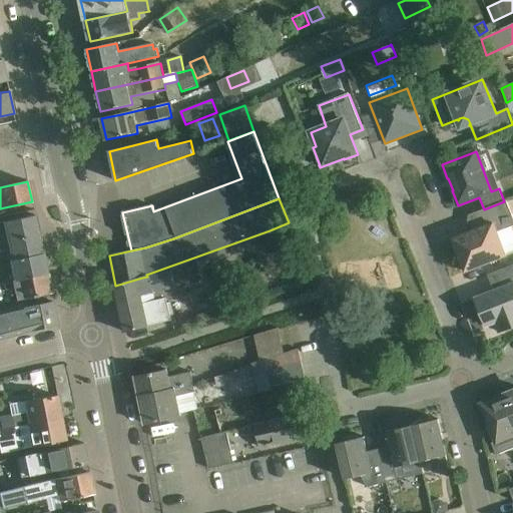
[(465,272),(507,255),(498,232),(512,225),(512,216),(507,200),(469,215),(475,230),(453,238),(465,272)]
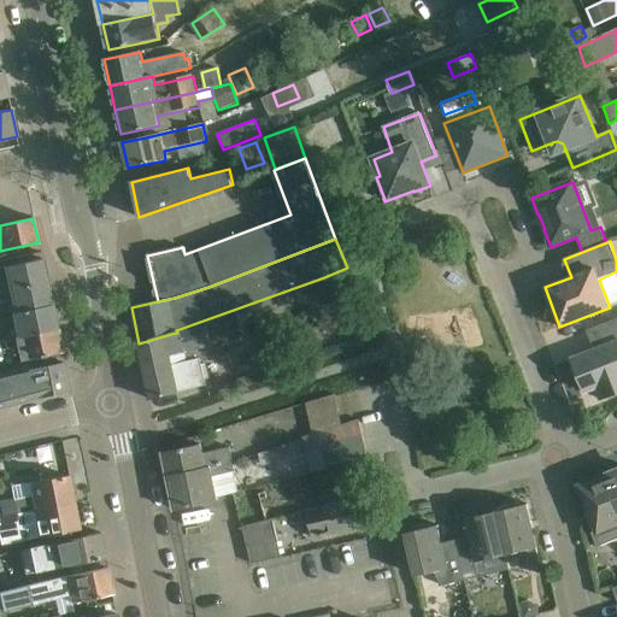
[(18,264),(0,268),(0,293),(9,291),(47,283),(42,259),(18,264)]
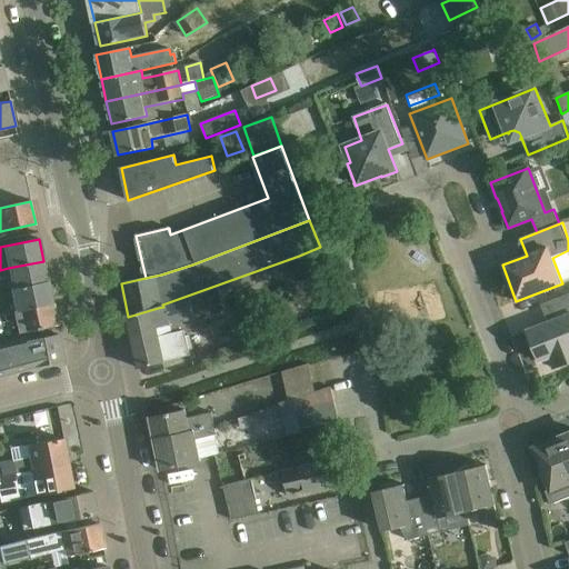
[(0,278),(0,293),(48,283),(43,261),(8,268),(10,277),(0,278)]
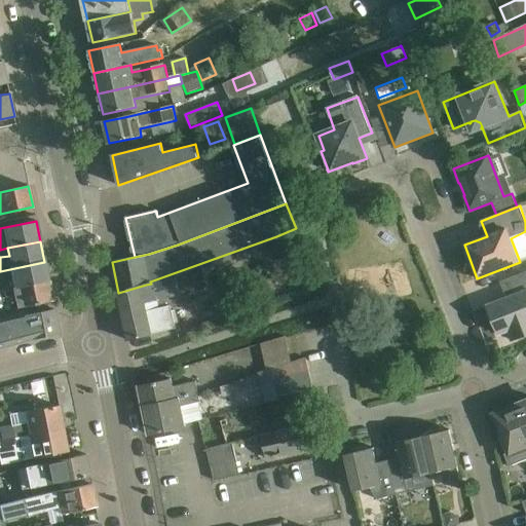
[(0,291),(48,282),(44,262),(0,271),(0,291)]
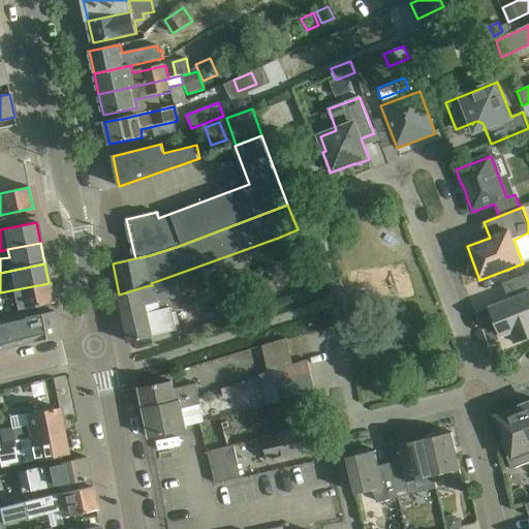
[(174,313),(173,309),(192,304),(190,297),(210,291),(204,267),(176,278),(152,285),(147,286),(119,294),(129,343),(178,331),(176,324),(180,323),(177,312),(174,313)]
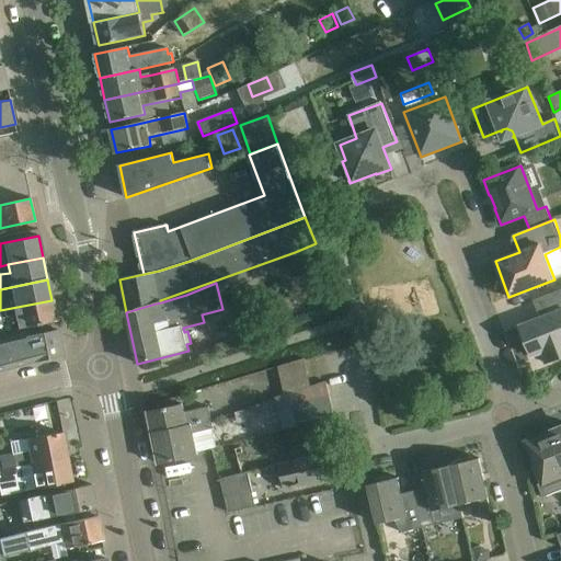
[(540,319),(521,327),(533,357),(545,352),(547,358),(545,359),(547,363),(560,357),(560,290),(534,301),(540,319)]
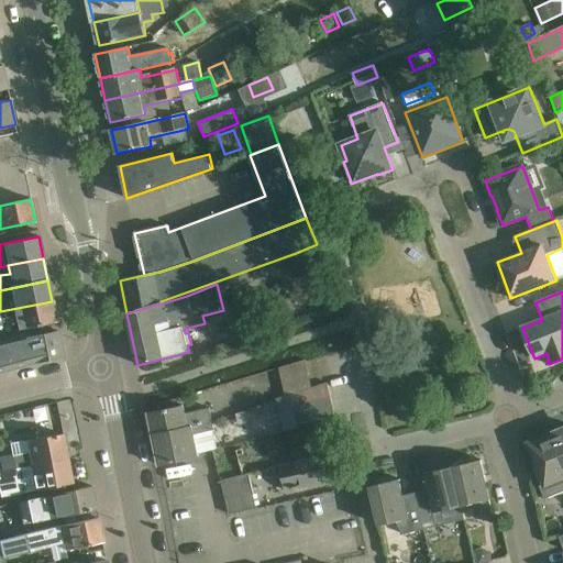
[(0,339),(24,333),(23,329),(56,321),(52,301),(0,311),(0,339)]
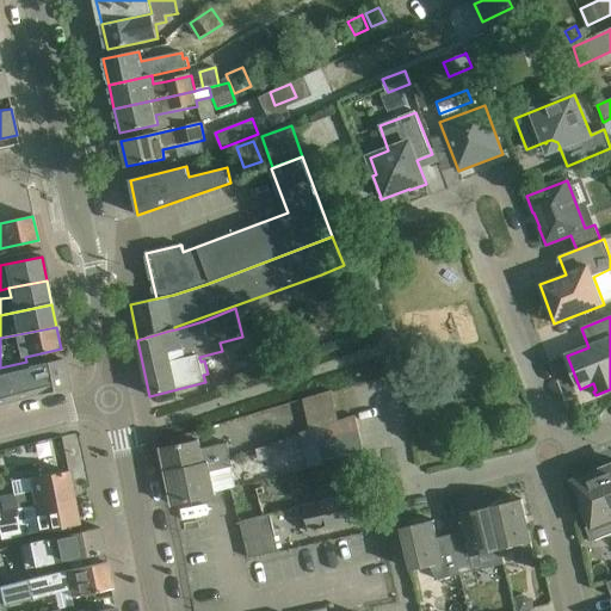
[(0,368),(0,402),(31,395),(69,387),(68,386),(69,386),(63,360),(28,368),(26,362),(0,368)]
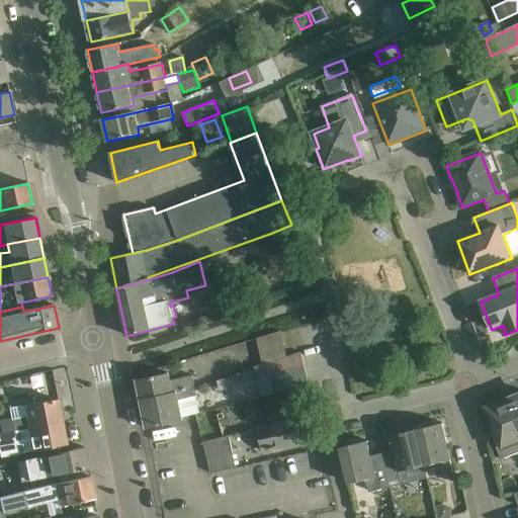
[(216,306),(206,309),(207,315),(217,313),(216,306)]
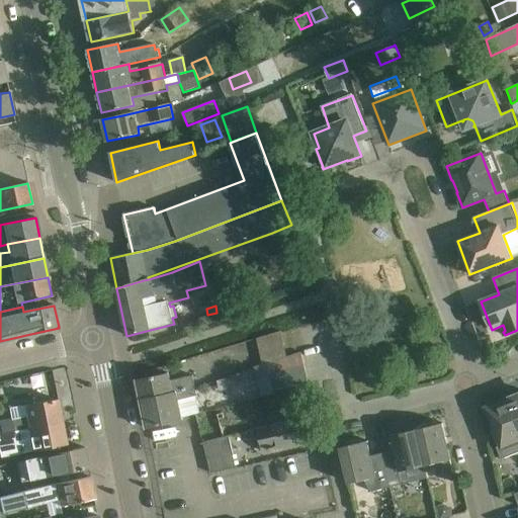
[(281,332),(257,339),(263,364),(287,357),(281,332)]
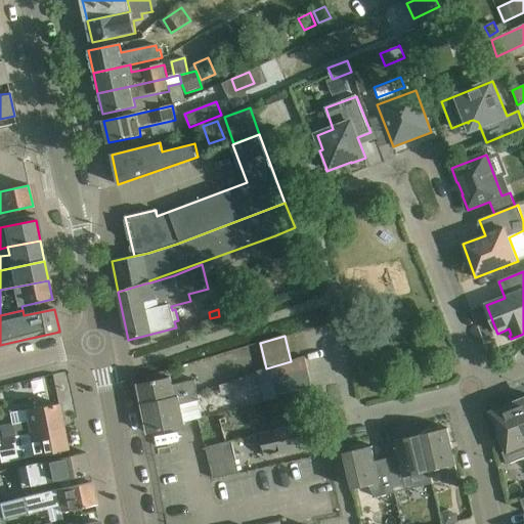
[(254,370),(204,388),(212,410),(262,393),(254,370)]
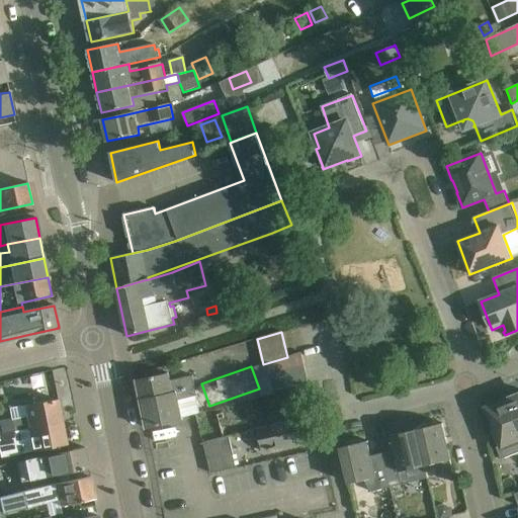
[(309,383),(305,366),(269,374),(273,392),(309,383)]
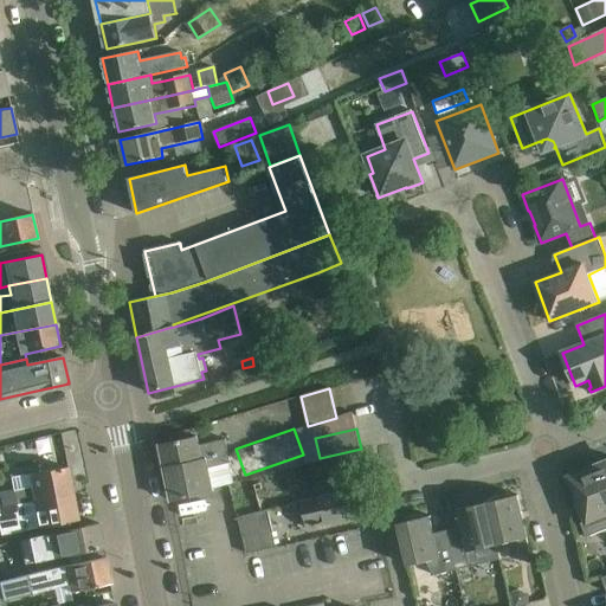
[(160,444),(165,469),(207,459),(207,461),(230,456),(226,440),(199,446),(198,437),(160,444)]
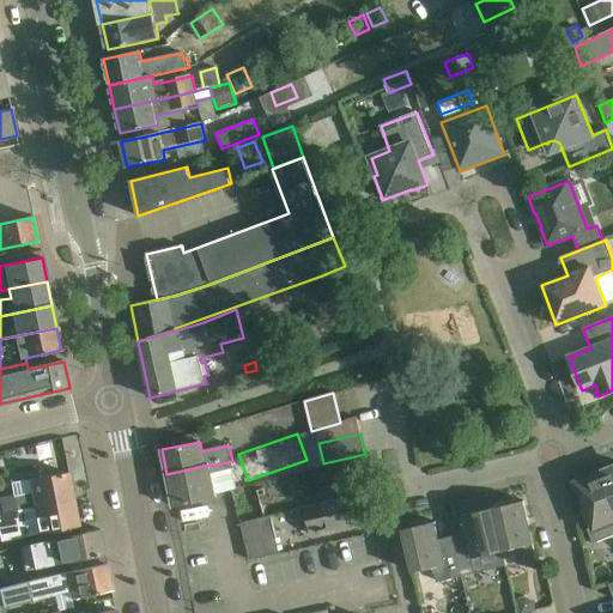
[(234,471),(234,469),(232,461),(210,466),(210,465),(167,474),(174,507),(198,503),(217,498),(212,475),(234,471)]
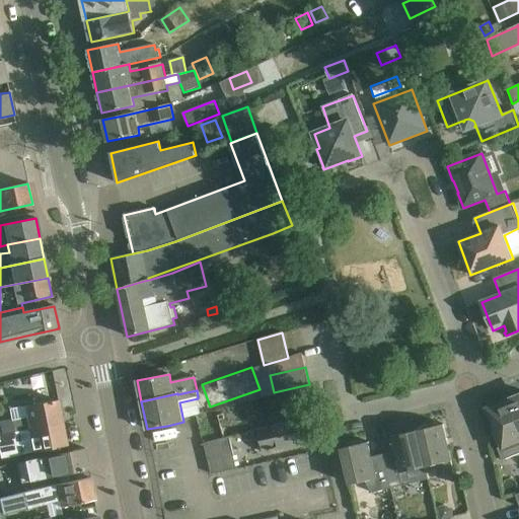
[(518,396),(508,401),(518,428),(518,396)]
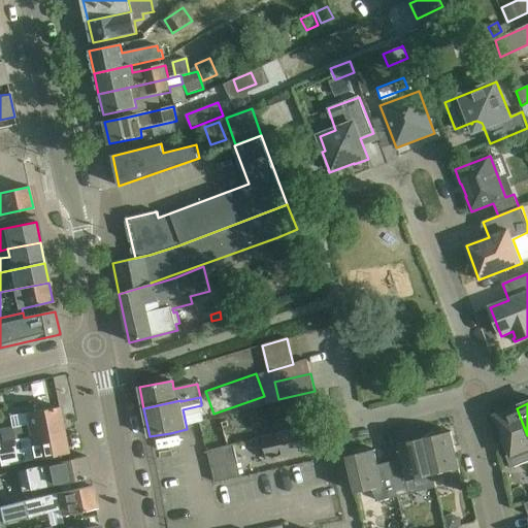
[(26,424),(0,429),(0,434),(2,443),(64,431),(59,407),(26,414),(26,424)]
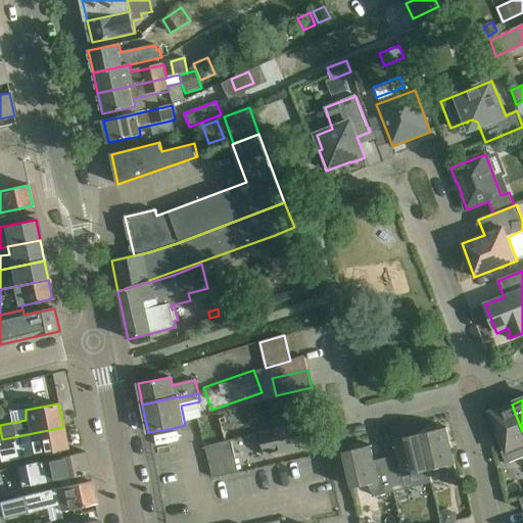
[(522,431),(512,405),(491,413),(507,449),(502,452),(507,464),(522,458),(522,431)]
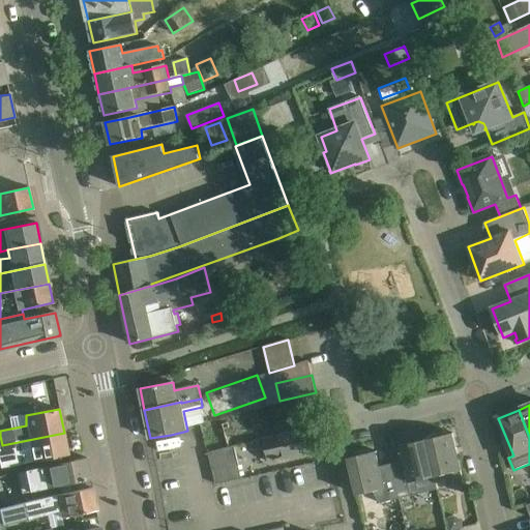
[(270,462),(292,458),(313,452),(307,429),(265,438),(270,462)]
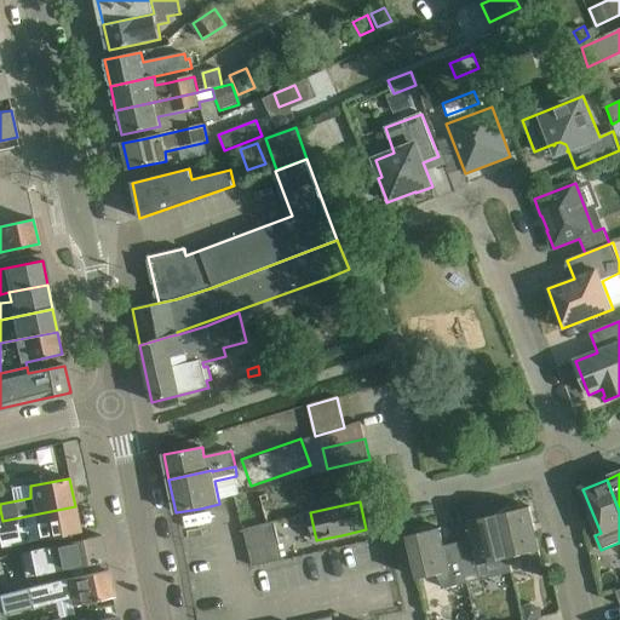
[(0,534),(19,530),(22,543),(41,539),(41,540),(80,533),(75,506),(3,521),(0,510),(0,534)]
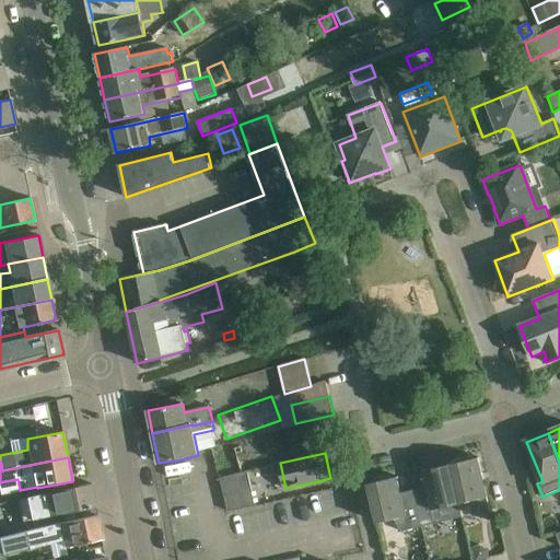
[(456,464),(451,465),(459,503),(476,500),(482,513),(490,511),(478,459),(480,459),(479,458),(471,459),(471,457),(456,461),(456,464)]
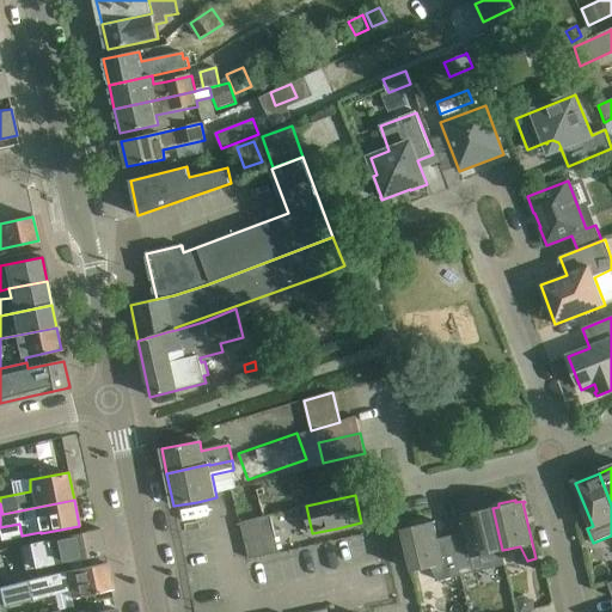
[(469,513),(460,515),(461,516),(463,516),(467,539),(453,543),(461,576),(506,565),(502,550),(493,508),(485,509),(485,507),(469,510),(469,513)]
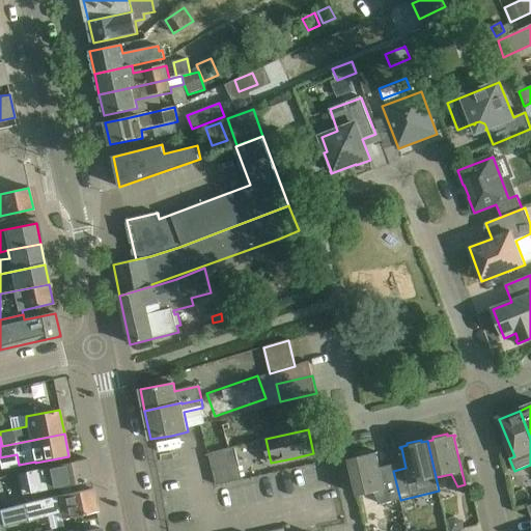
[(243,481),(235,447),(210,453),(217,487),(243,481)]
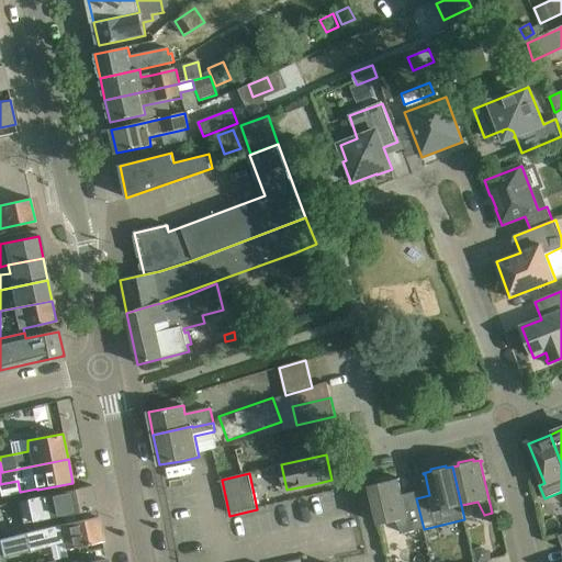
[(403,534),(424,529),(416,498),(403,502),(398,481),(400,480),(400,479),(392,481),(392,478),(377,482),(377,484),(370,486),(379,525),(396,520),(403,534)]
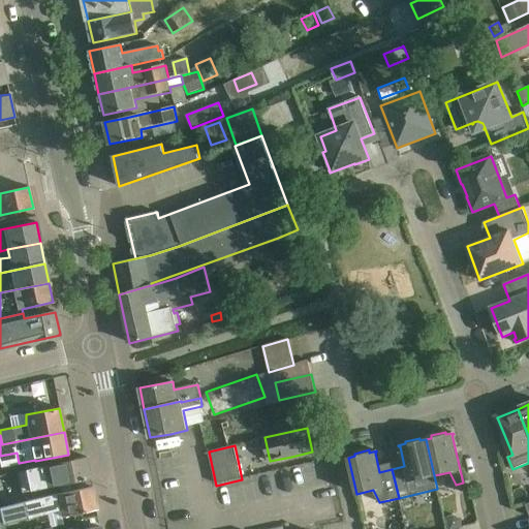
[(86,457),(17,470),(21,493),(56,486),(57,494),(88,487),(86,479),(90,478),(86,457)]
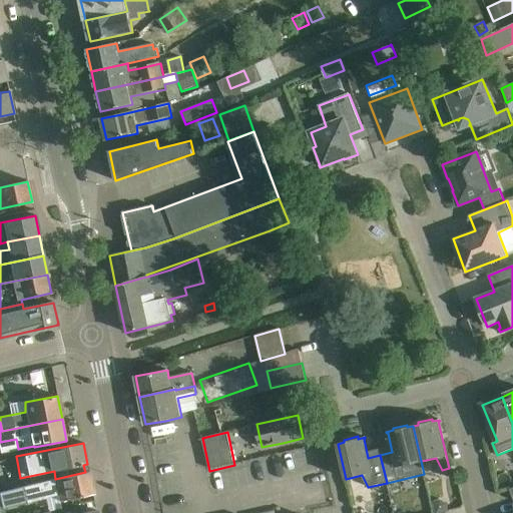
[(61,501),(74,498),(93,494),(89,472),(85,472),(55,479),(54,479),(0,493),(0,498),(3,509),(45,499),(45,497),(59,494),(61,501)]
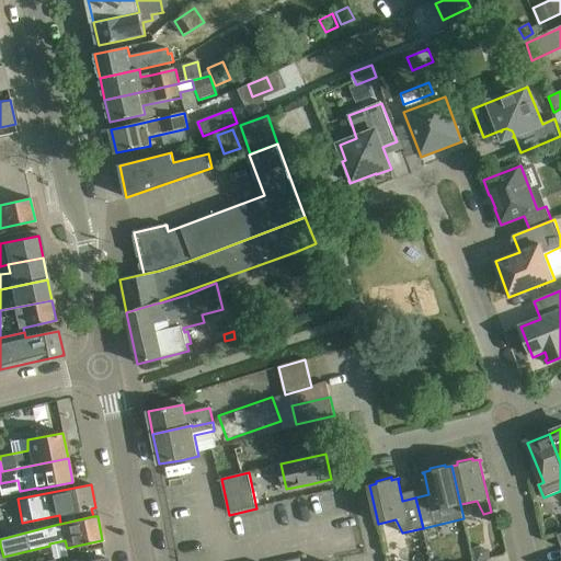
[(489,551),(481,547),(472,549),(474,560),(484,560),(491,560),(489,551)]
